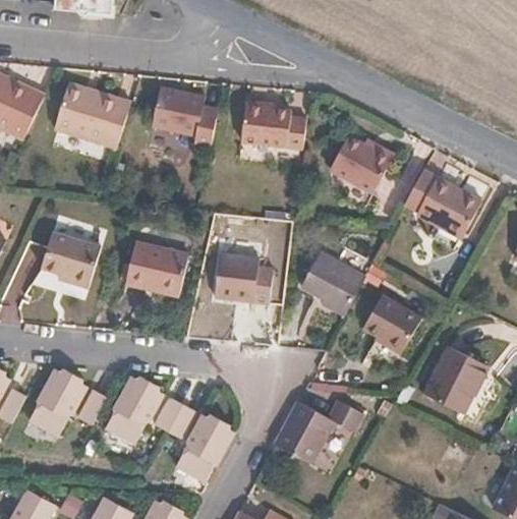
[(55,0),(55,4),(54,8),(78,11),(77,13),(111,17),(112,0),(55,0)]
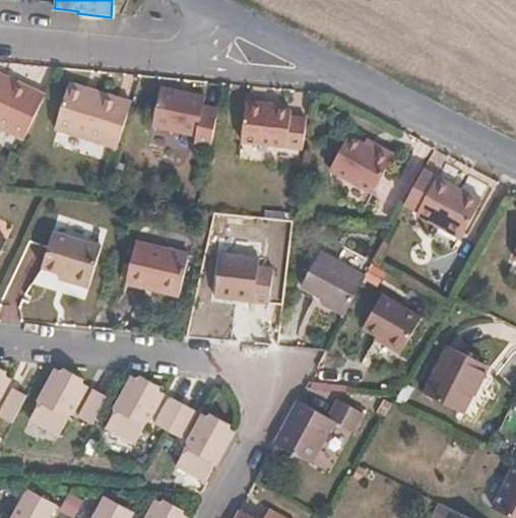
[(14,82),(0,74),(0,82),(11,88),(14,82)]
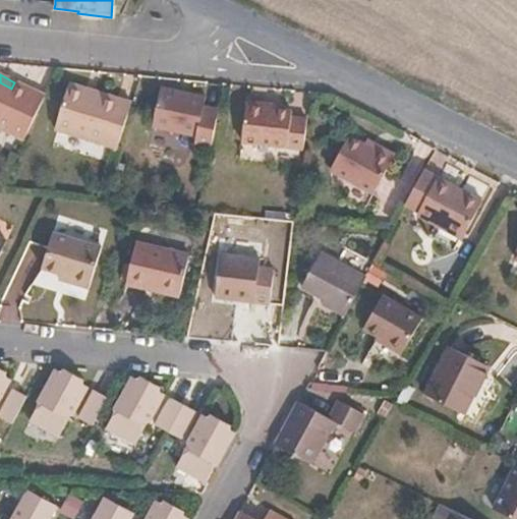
[(11,89),(0,82),(0,130),(23,142),(45,98),(14,82),(11,89)]
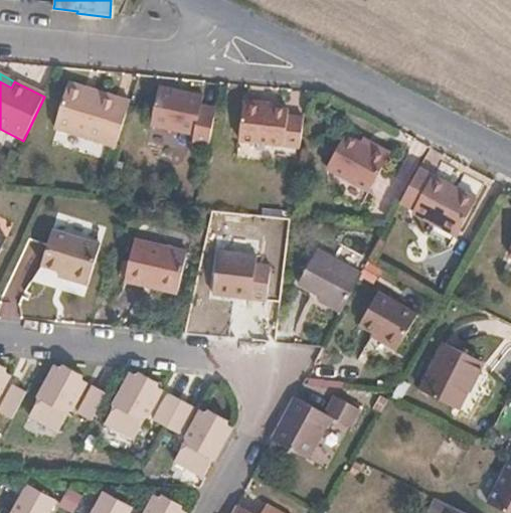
[(94,92),(68,84),(66,92),(92,99),(94,92)]
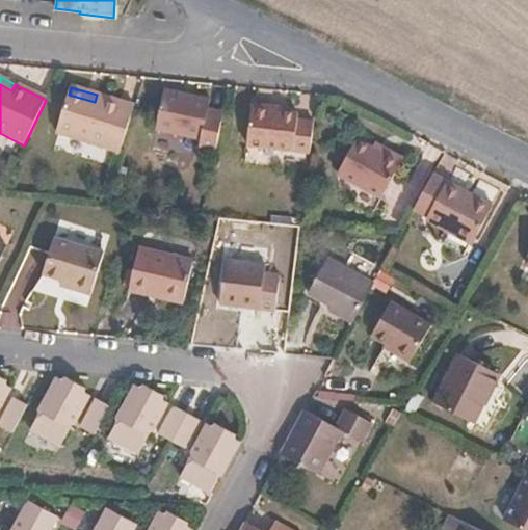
[(209,103),(164,93),(155,134),(200,144),(198,154),(214,157),(222,117),(207,113),(209,103)]
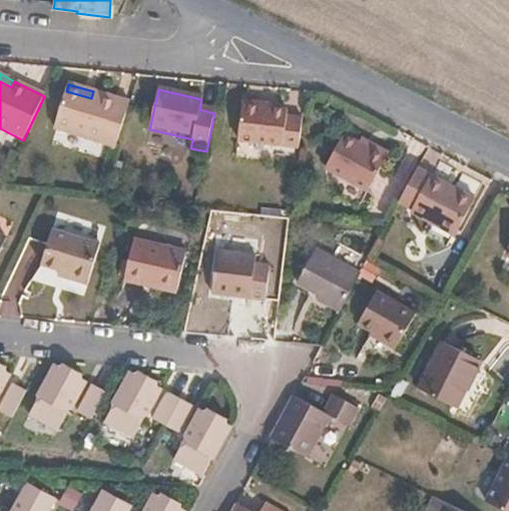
[(91,98),(66,91),(54,128),(116,147),(129,102),(93,91),(91,98)]
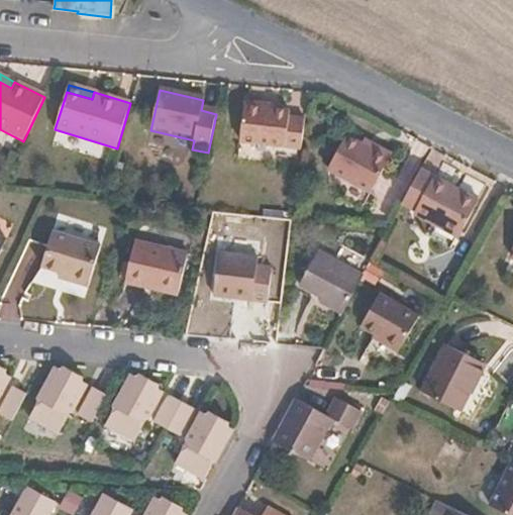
[(263,105),(243,103),(238,142),(300,151),(304,122),(288,119),(289,113),(272,111),(263,111),(263,105)]
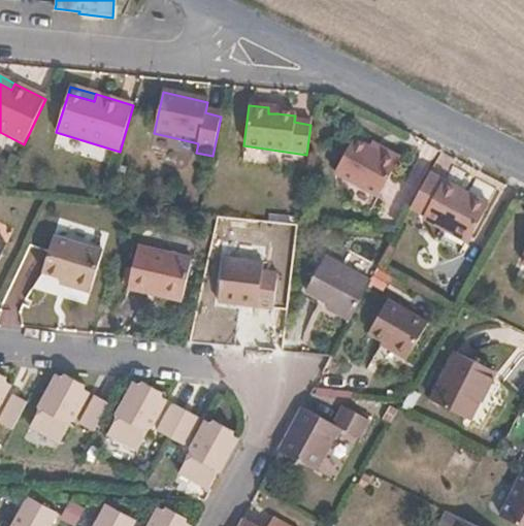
[(364,153),(350,144),(331,177),(374,202),(397,162),(379,151),(373,159),(364,153)]
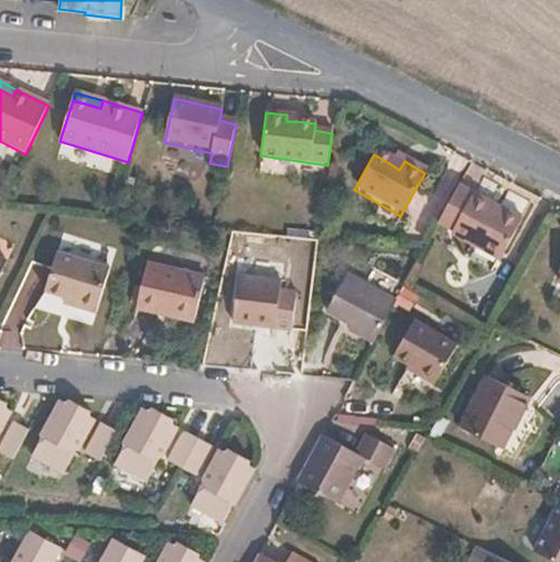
[(405,161),(394,155),(389,163),(399,170),(405,161)]
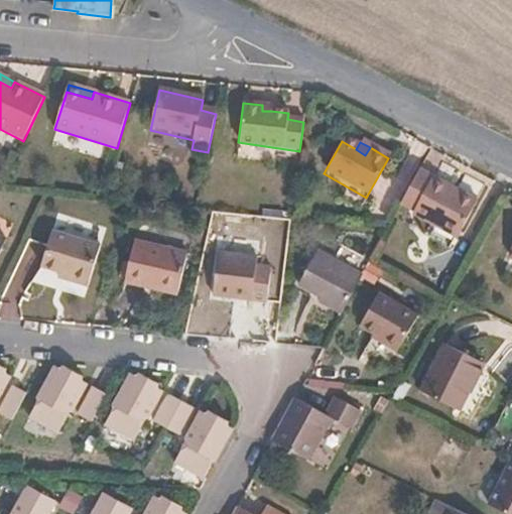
[(474,206),(415,174),(397,208),(411,215),(409,219),(454,243),(474,206)]
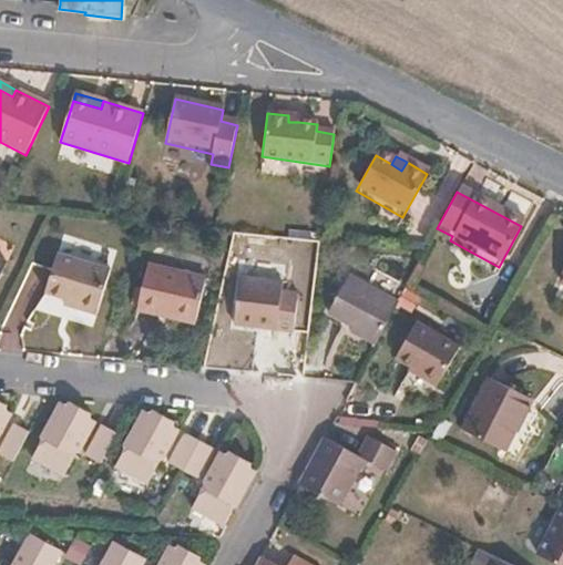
[(110,269),(59,252),(47,290),(64,296),(80,300),(77,308),(95,315),(110,269)]
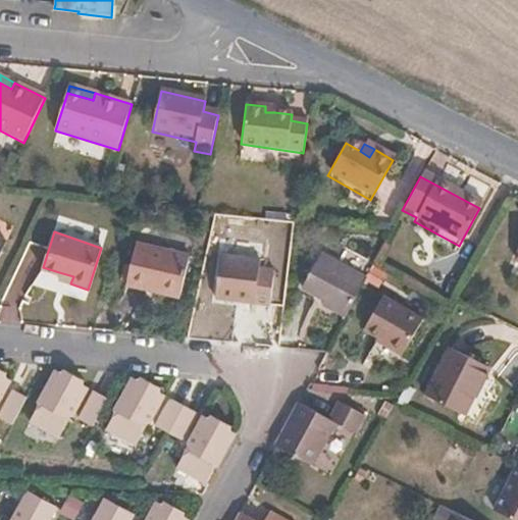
[(189,255),(134,243),(125,279),(156,287),(155,293),(179,299),(189,255)]
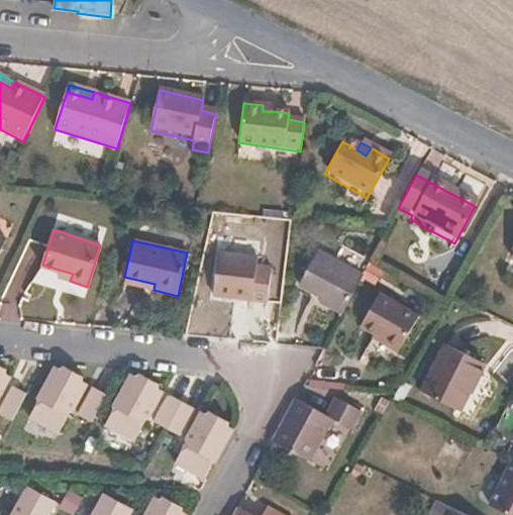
[(255,256),(218,251),(211,296),(281,304),(285,270),(254,266),(255,256)]
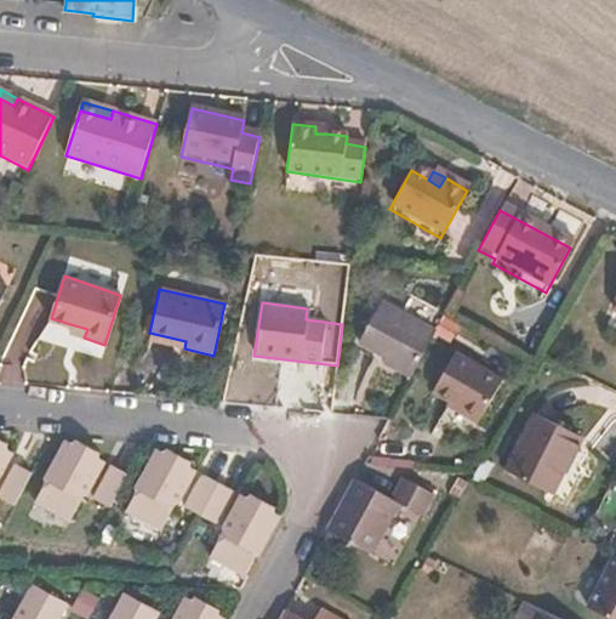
[(434,331),(381,302),(358,344),(385,358),(381,363),(409,376),(434,331)]
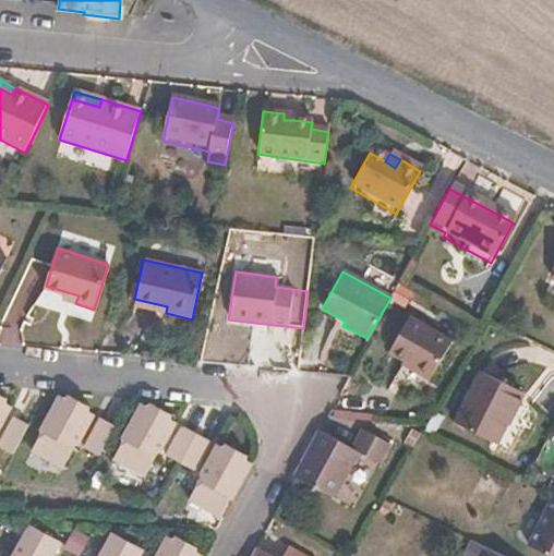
[(79,295),(63,291),(61,299),(75,303),(79,295)]
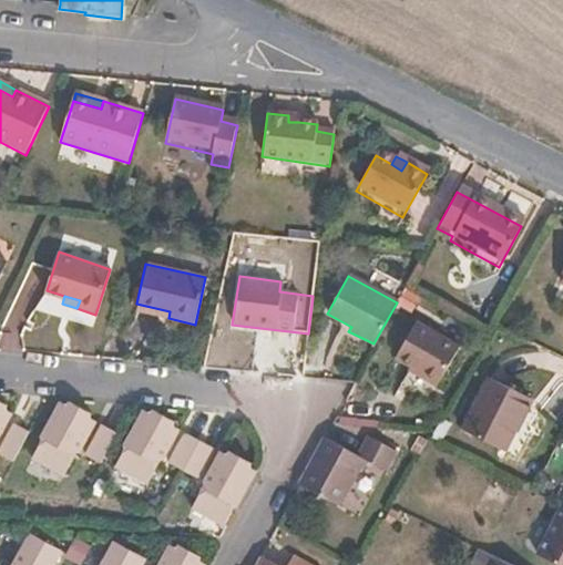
[(170,311),(136,304),(135,310),(169,318),(170,311)]
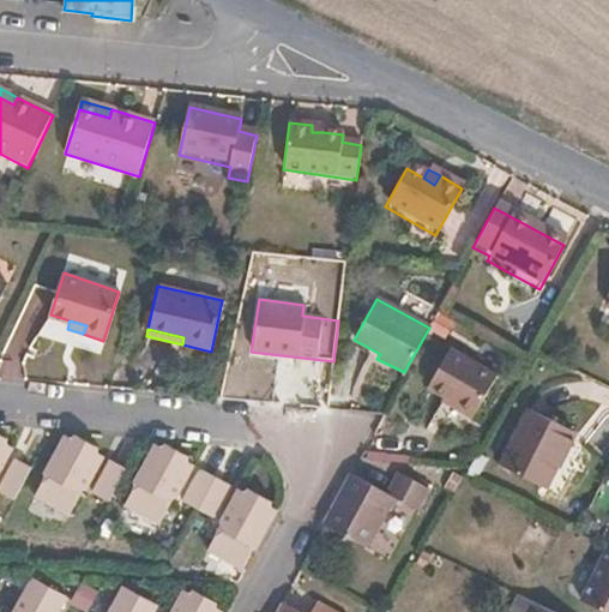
[(495,377),(447,351),(426,389),(472,417),(495,377)]
